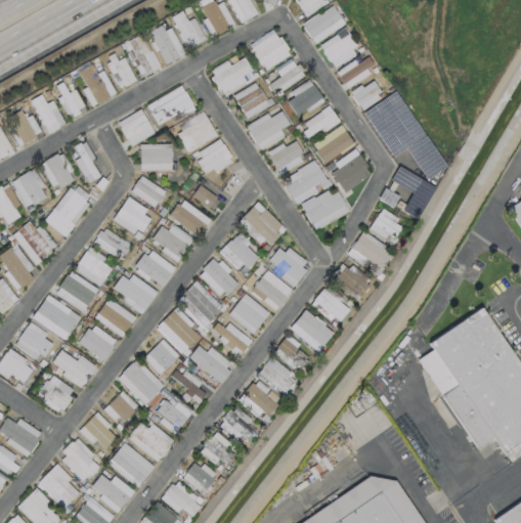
[(224,0),(223,0),(203,8),(207,18),(205,20),(211,37),(234,28),(224,0)]
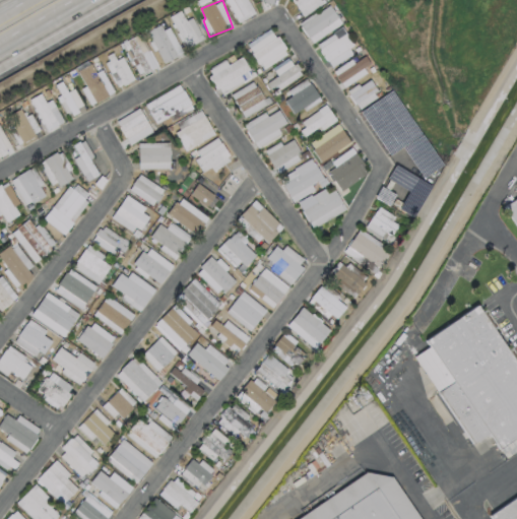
[(249,0),(227,0),(240,23),(257,14),(249,0)]
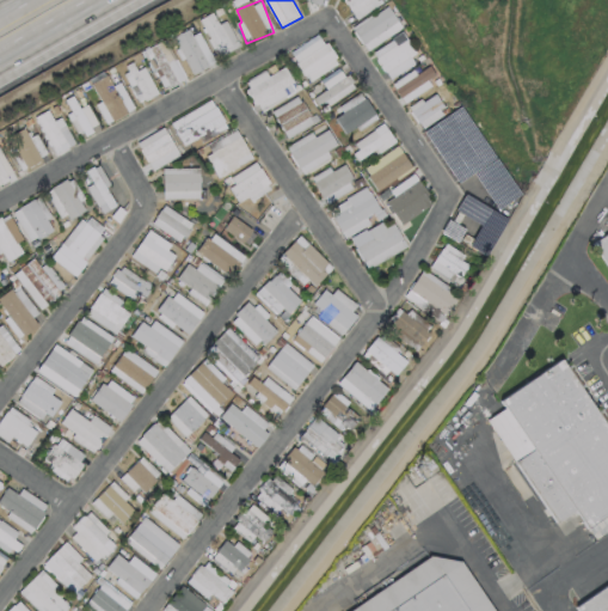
[(345,0),(357,20),(382,6),(379,0),(345,0)]
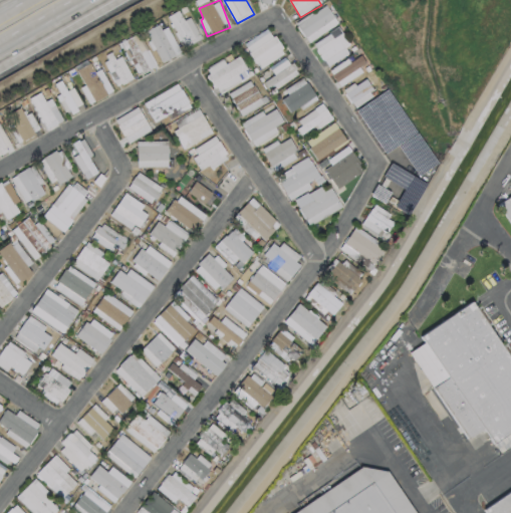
[(298,25),(310,43),(339,24),(327,5),(298,25)]
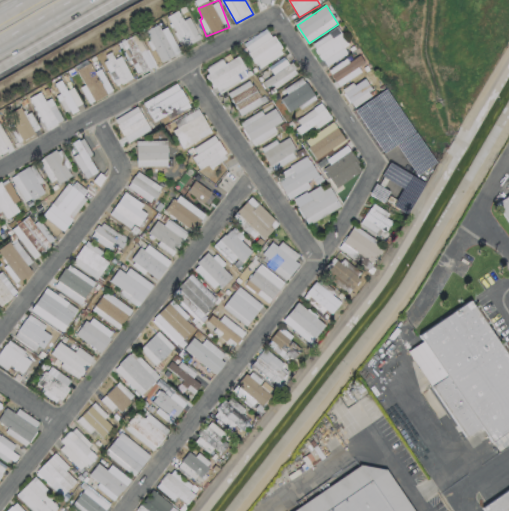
[(191,18),(184,21),(179,12),(169,16),(184,47),(201,39),(191,18)]
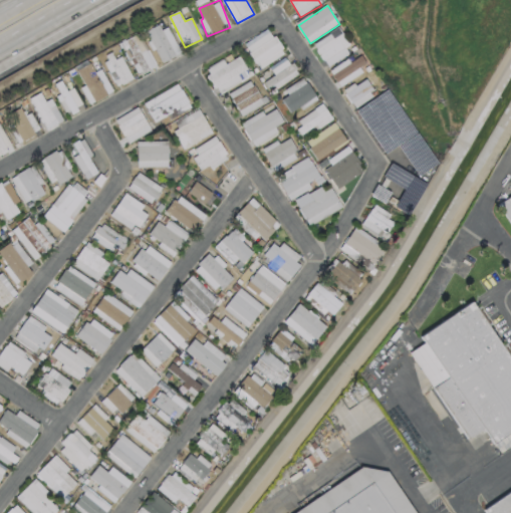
[(162,63),(181,54),(165,23),(147,32),(162,63)]
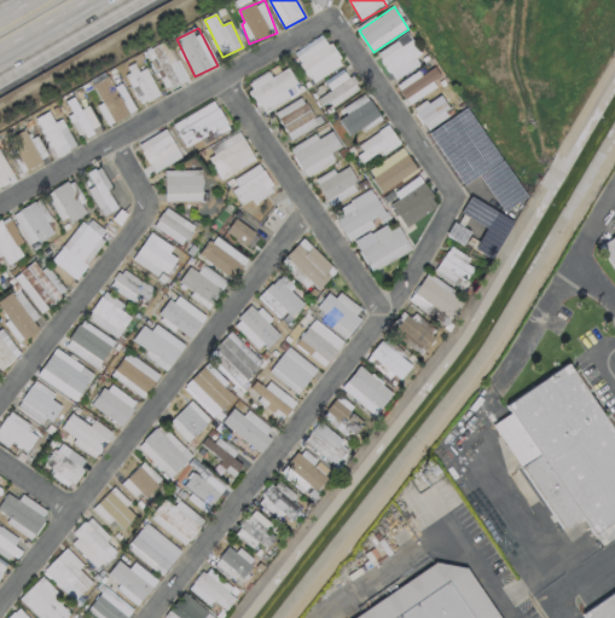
[(378,55),(396,80),(425,59),(407,34),(378,55)]
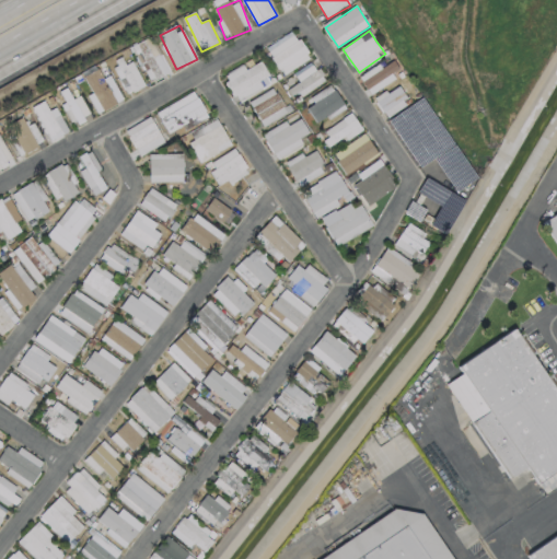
[(151,83),(172,72),(153,36),(132,47),(151,83)]
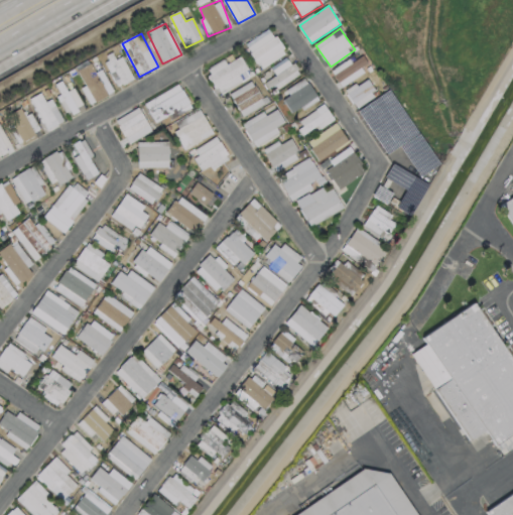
[(248,45),(259,70),(286,56),(275,33),(248,45)]
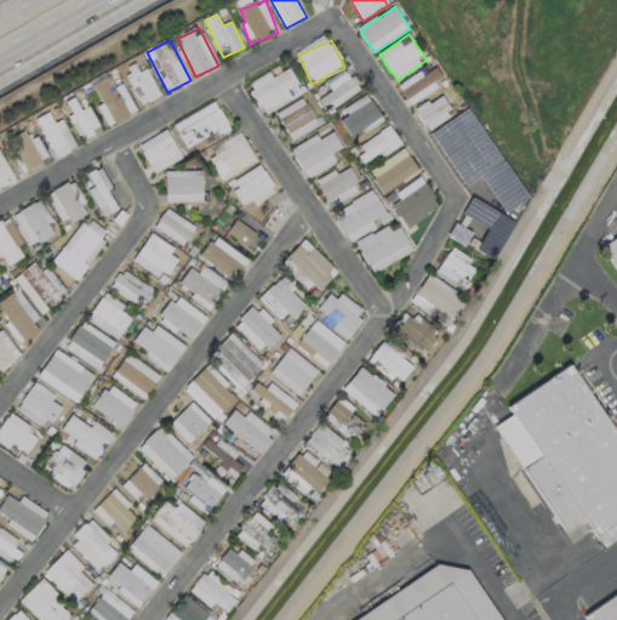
[(142,106),(161,97),(149,69),(141,73),(138,68),(127,72),(142,106)]
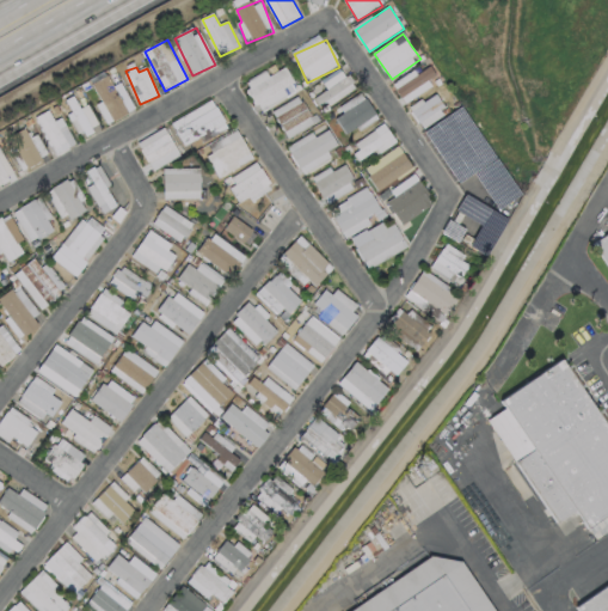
[(270,78),(266,72),(245,84),(263,112),(300,91),(287,67),(270,78)]
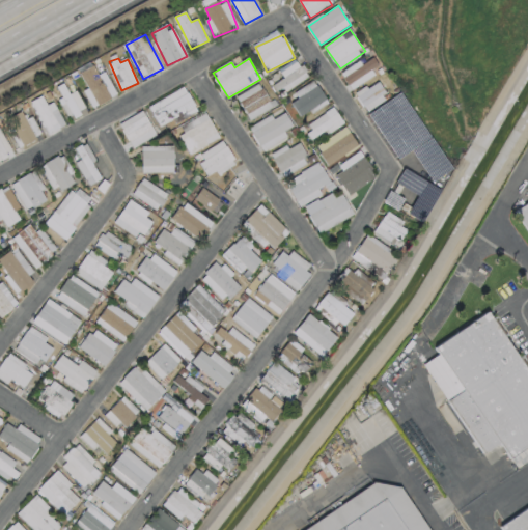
[(341,73),(352,90),(377,76),(373,71),(381,67),(376,58),(363,65),(361,61),(341,73)]
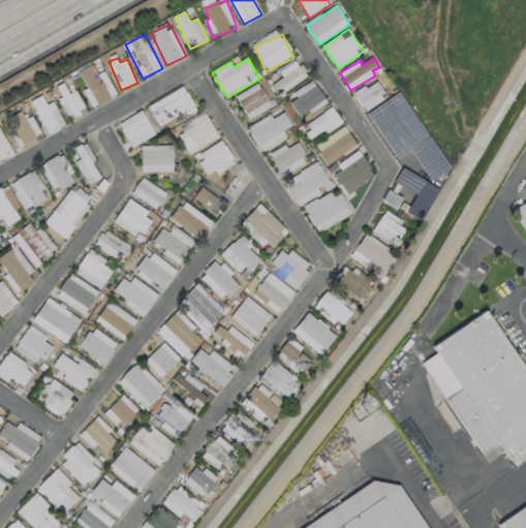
[(280,71),(284,79),(273,85),(278,94),(308,78),(299,62),(280,71)]
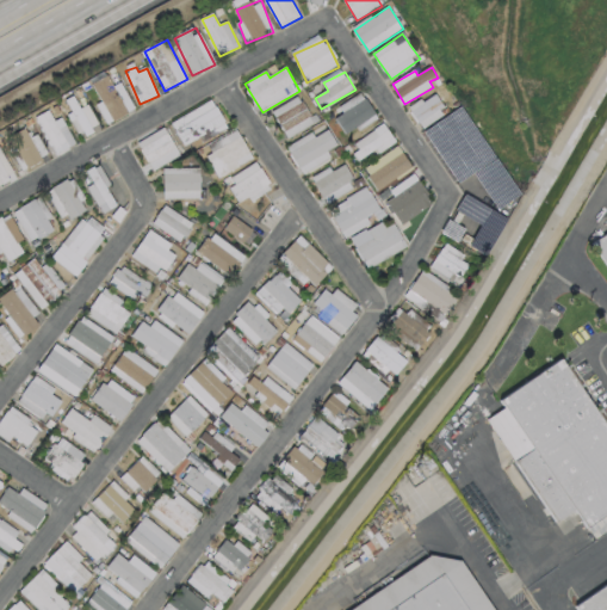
[(93,84),(103,103),(98,105),(107,124),(136,111),(123,82),(115,86),(110,75),(93,84)]
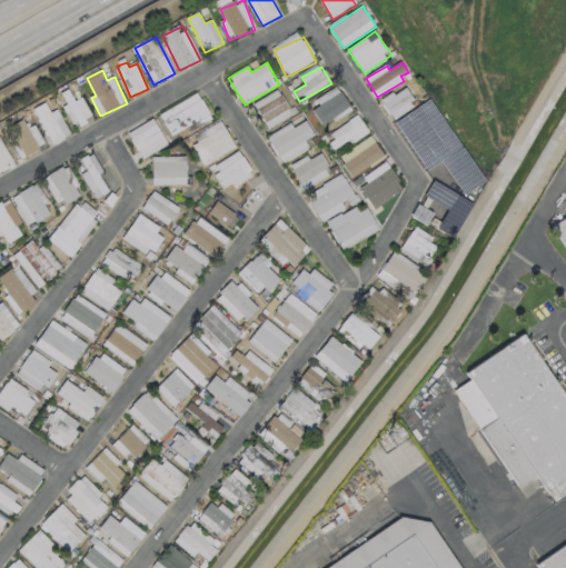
[(394,121),(417,107),(406,88),(383,101),(394,121)]
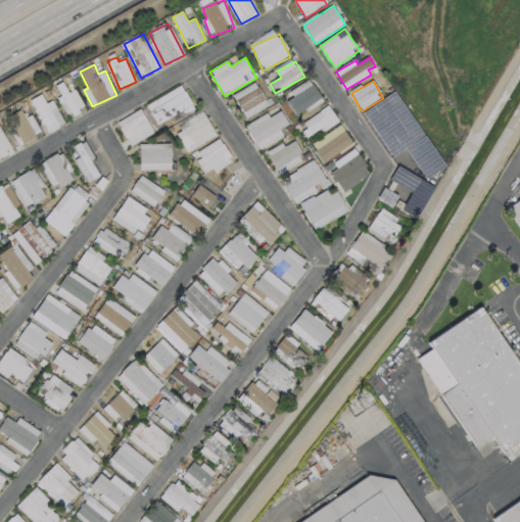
[(77,90),(69,93),(64,82),(57,86),(63,96),(60,98),(71,116),(86,108),(77,90)]
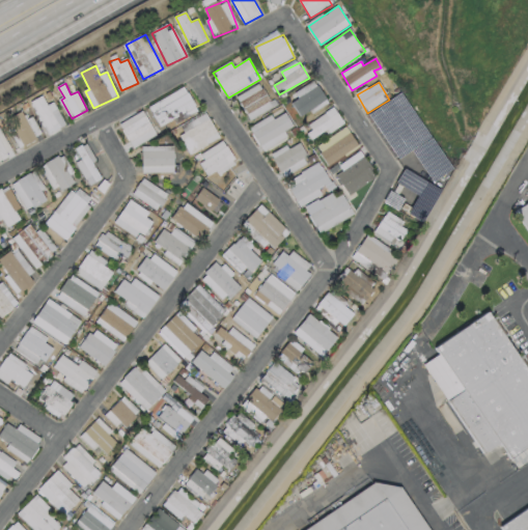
[(275,108),(264,84),(238,95),(249,120),(275,108)]
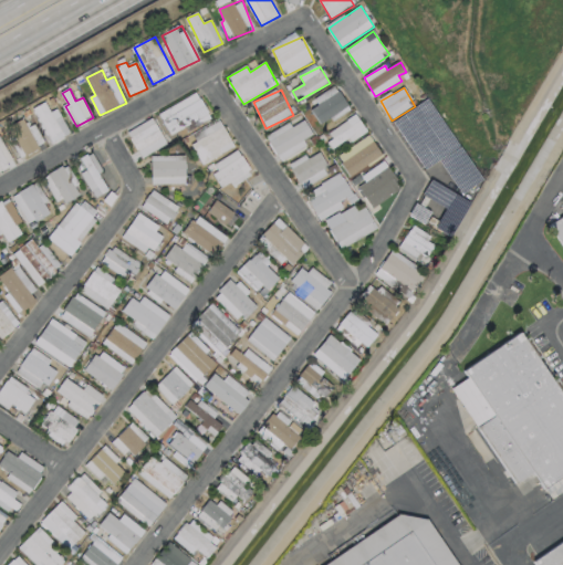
[(322,126),(350,111),(337,90),(310,105),(322,126)]
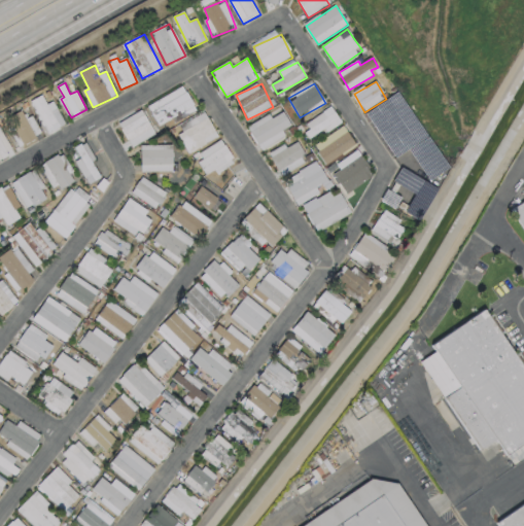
[(149,105),(161,128),(197,109),(184,86),(149,105)]
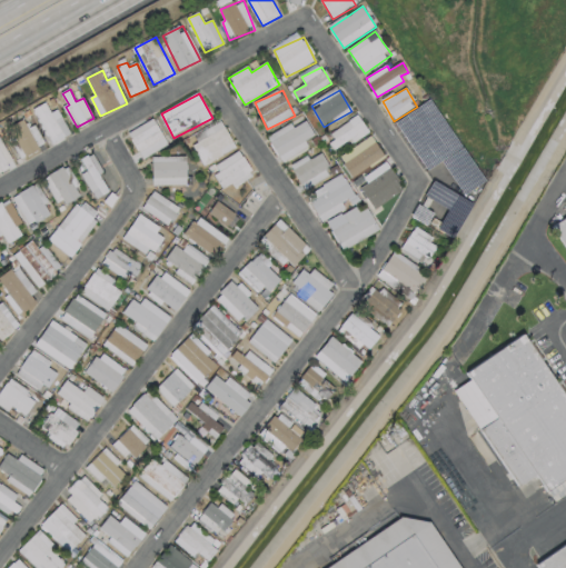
[(396,123),(428,172),(464,148),(432,99),(396,123)]
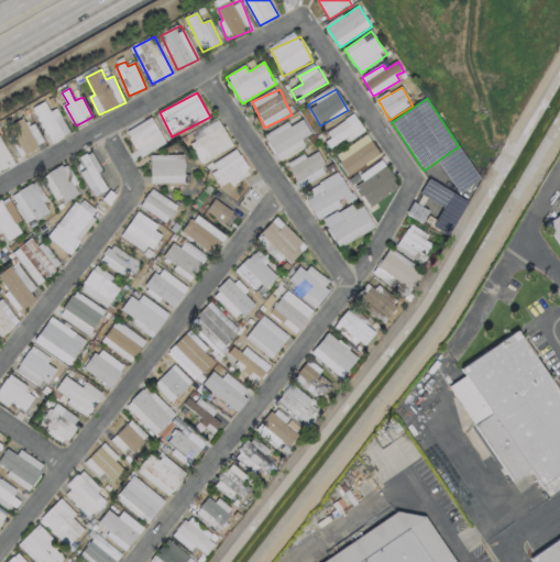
[(51,143),(70,134),(59,109),(51,112),(47,102),(36,107),(51,143)]
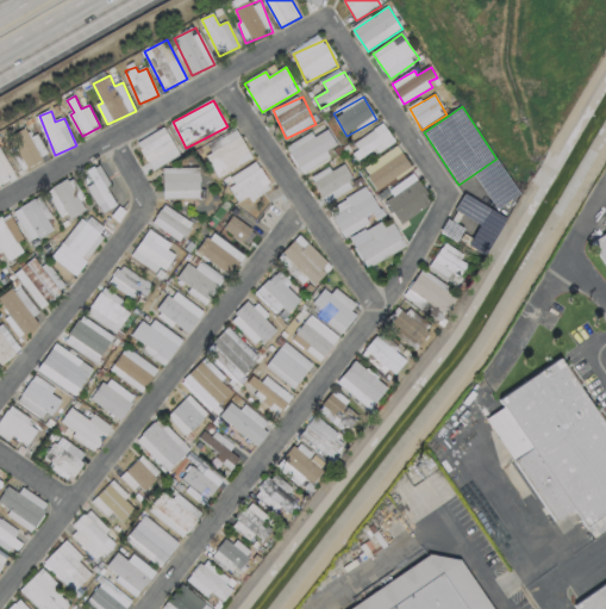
[(351,144),(361,160),(378,149),(380,153),(395,143),(386,125),(351,144)]
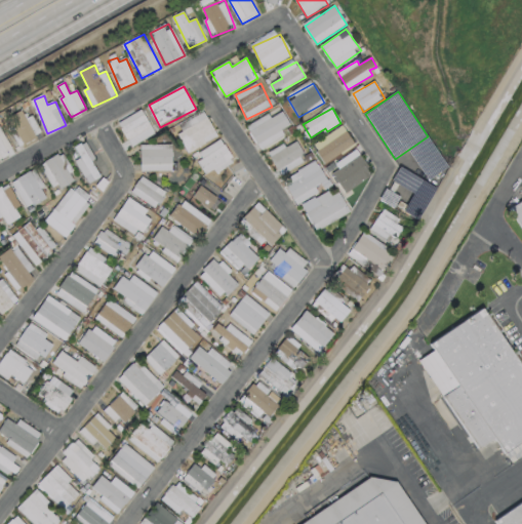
[(119,123),(133,147),(156,133),(143,110),(119,123)]
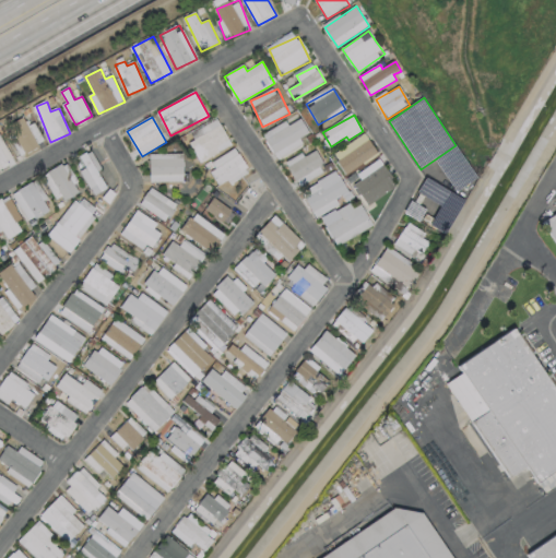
[(23,156),(40,146),(38,143),(44,140),(36,127),(32,130),(24,118),(7,128),(23,156)]
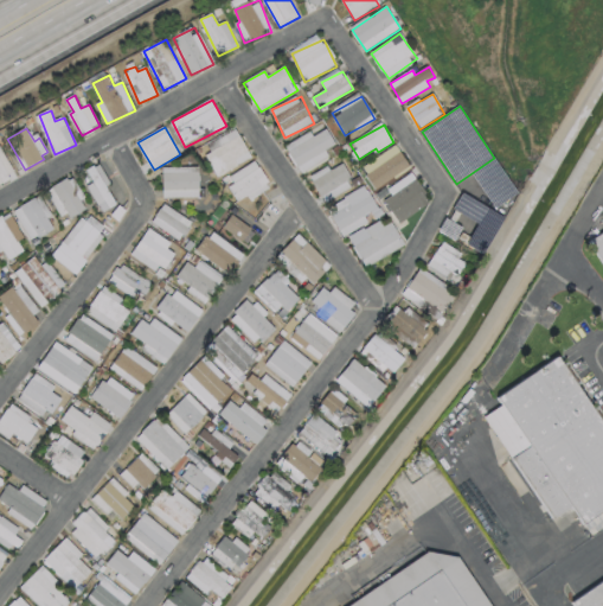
[(252,160),(238,131),(204,146),(218,176),(252,160)]
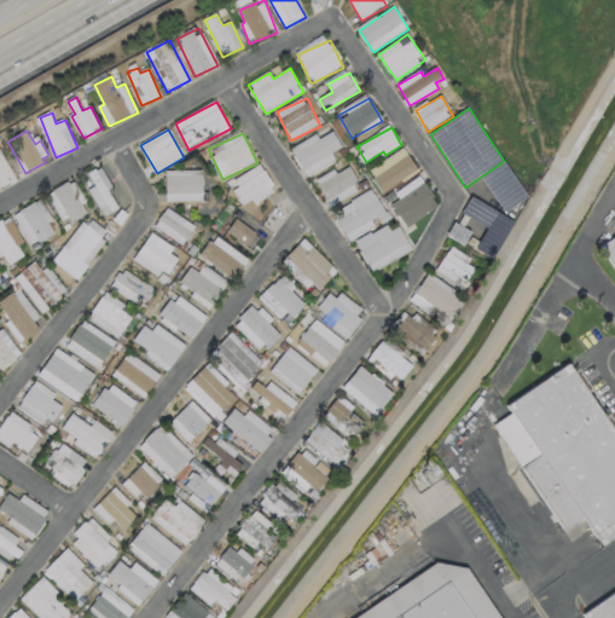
[(318,136),(291,148),(306,177),(337,163),(332,152),(341,149),(334,133),(319,139),(318,136)]
